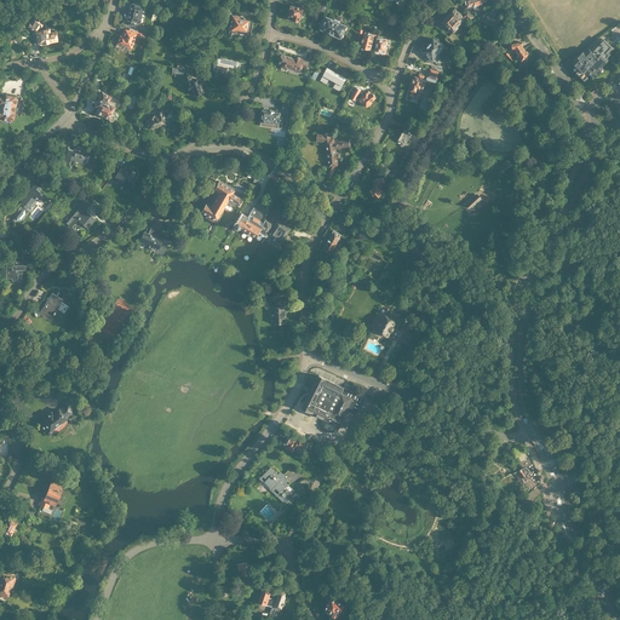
[(468,11),(475,10),(471,0),(464,0),(460,4),(468,11)]
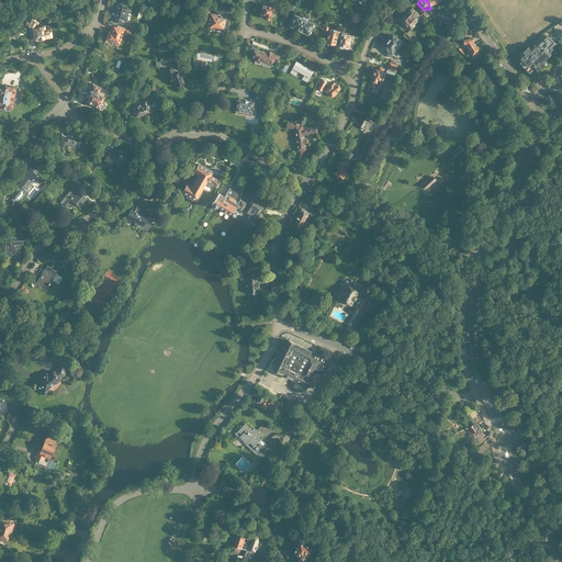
[(191,12),(199,13),(200,3),(193,1),(192,4),(191,8),(190,7),(189,10),(191,11),(191,12)]
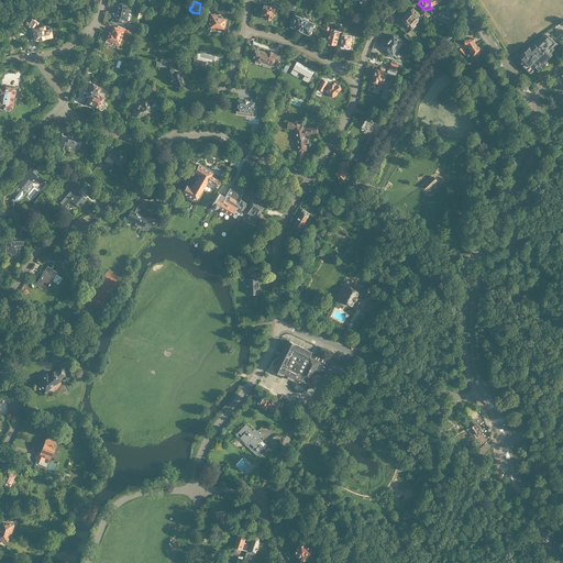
[(118,20),(117,23),(124,24),(125,21),(127,22),(131,6),(119,3),(116,19),(118,20)]
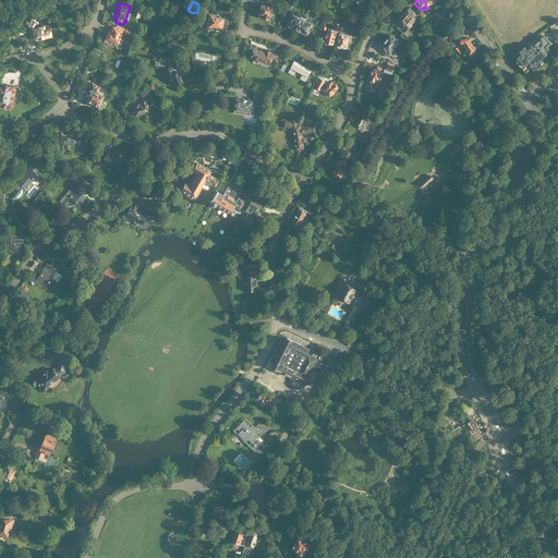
[(263,4),(262,9),(259,17),(269,20),(271,12),(275,13),(276,8),(263,4)]
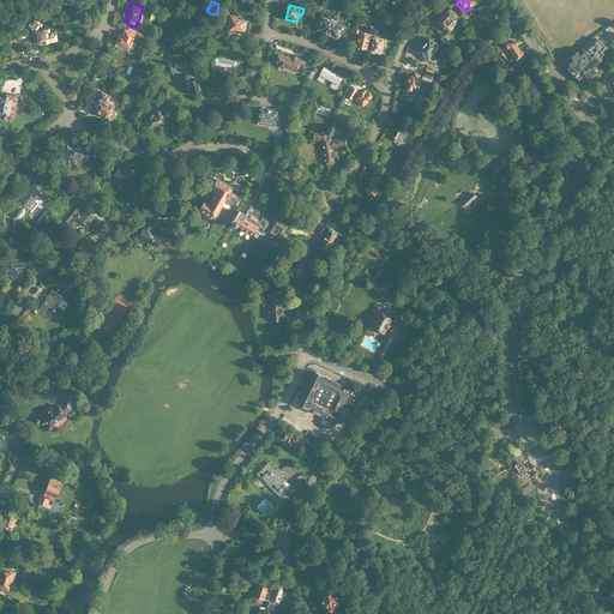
[(449,18),(456,25),(458,22),(459,23),(464,19),(465,20),(469,17),(463,12),(458,17),(451,10),(446,14),(449,18)]
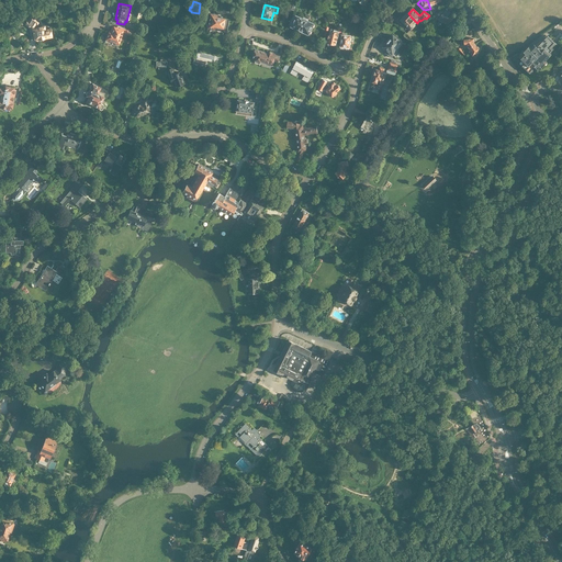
[(444,22),(447,25),(454,18),(450,13),(450,12),(447,9),(440,17),(437,13),(433,19),(430,17),(428,18),(430,20),(428,22),(433,25),(438,20),(442,24),(444,22)]
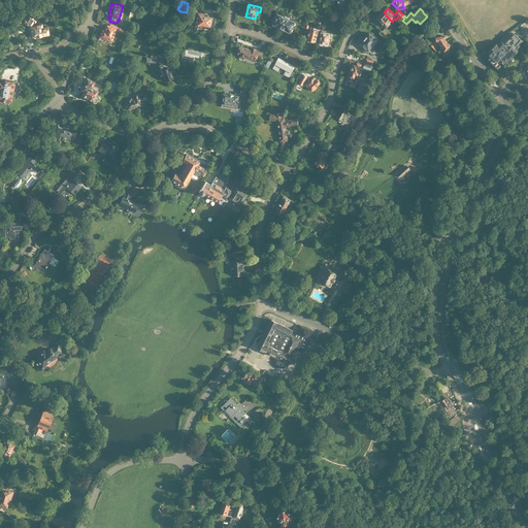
[(210,29),(213,30),(216,18),(205,15),(205,13),(198,12),(196,27),(203,28),(203,26),(210,27),(210,29)]
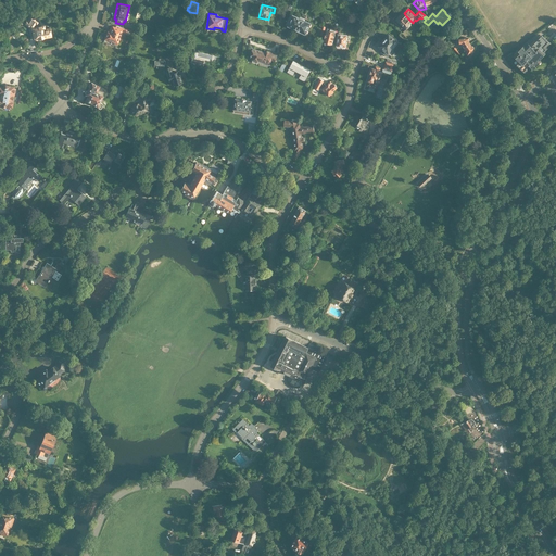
[(289,26),(298,30),(304,14),(302,13),(300,19),(293,15),(291,14),(286,24),(289,26)]
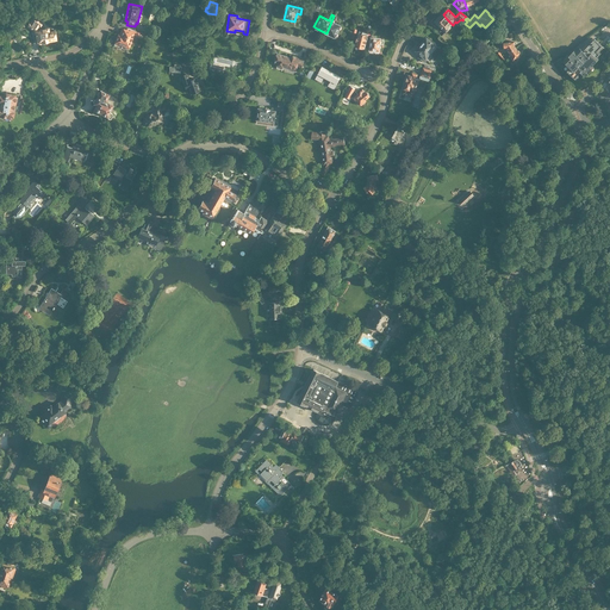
[(446,18),(443,14),(440,17),(435,22),(447,32),(452,27),(452,26),(453,25),(446,18)]
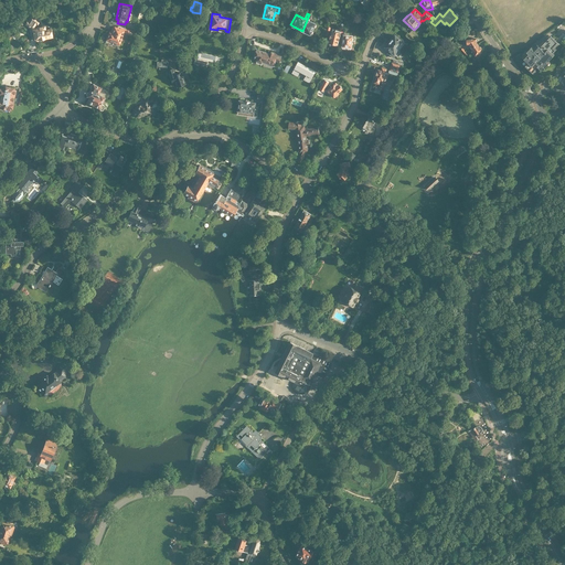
[(309,14),(302,31),(311,34),(317,23),(310,20),(312,16),(309,14)]
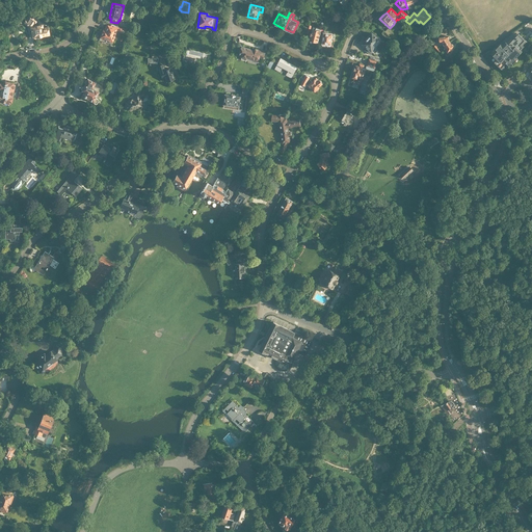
[(29,16),(25,23),(30,26),(29,27),(31,28),(32,36),(34,37),(49,35),(49,34),(50,33),(49,32),(49,31),(48,30),(48,27),(43,28),(43,24),(35,25),(33,24),(35,22),(34,22),(35,20),(29,16)]
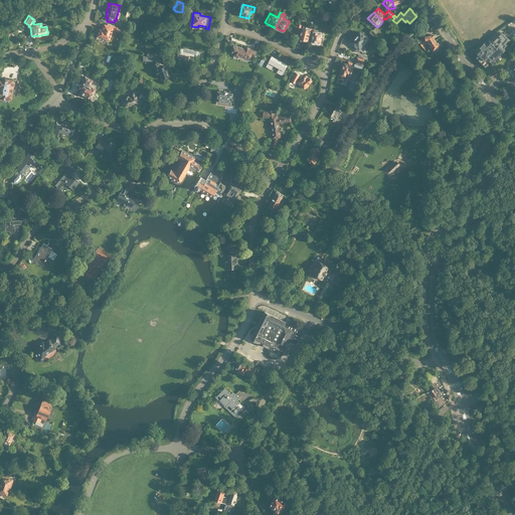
[(118,27),(110,25),(110,26),(104,24),(102,30),(100,29),(98,36),(110,40),(114,29),(117,30),(118,27)]
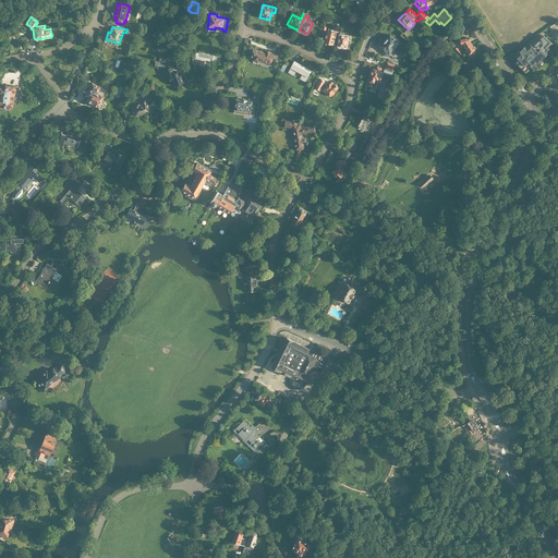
[(329,28),(325,43),(326,44),(328,45),(328,44),(329,44),(334,45),(337,33),(337,31),(329,28)]
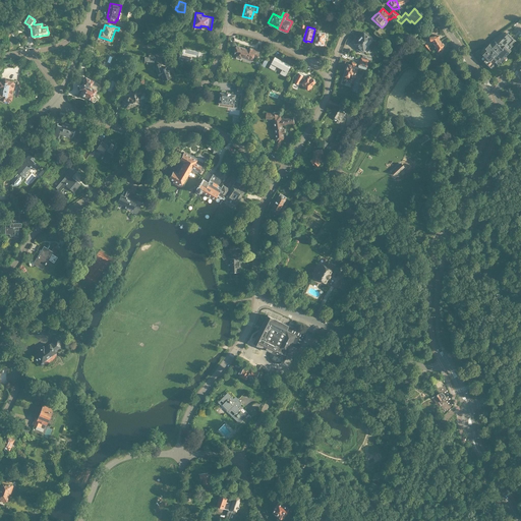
[(378,31),(387,39),(389,37),(380,29),(378,31)]
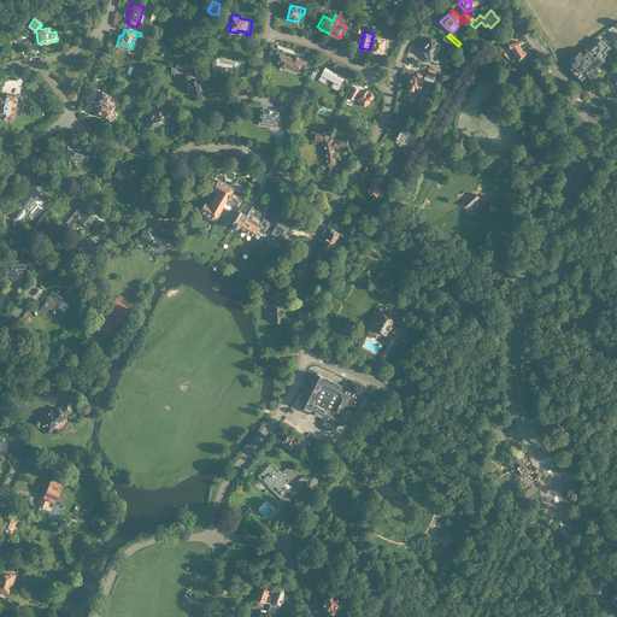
[(376,37),(375,51),(375,53),(378,53),(378,52),(385,52),(385,45),(388,45),(388,41),(386,40),(386,39),(376,37)]
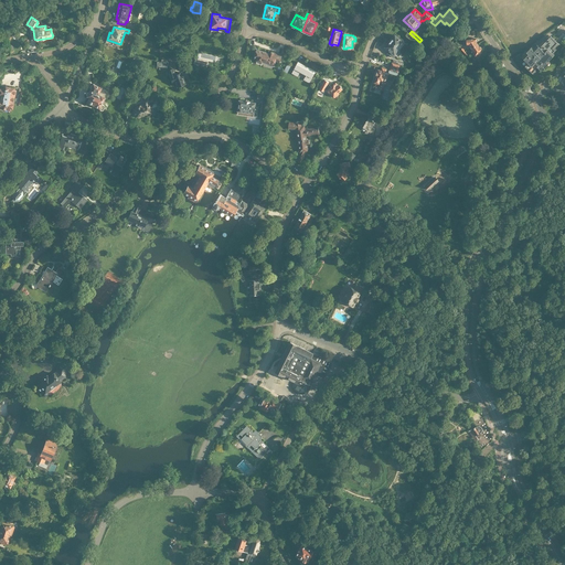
[(391,41),(400,49),(401,46),(403,48),(404,48),(405,45),(405,44),(404,43),(405,42),(395,35),(392,39),(393,39),(391,41)]
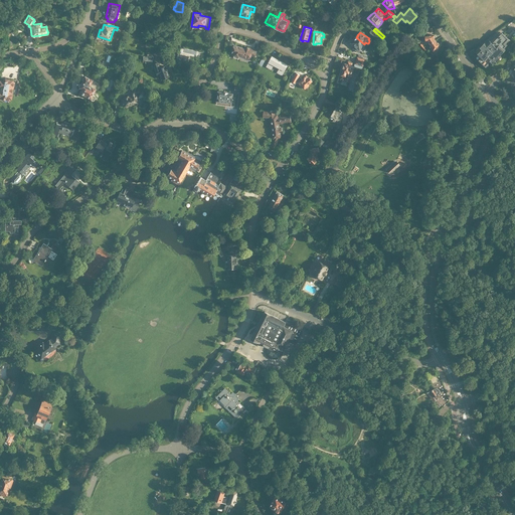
[(510,40),(506,37),(502,32),(493,41),(494,42),(492,43),(490,41),(487,44),(485,42),(477,52),(480,55),(477,58),(487,67),(489,66),(490,66),(494,62),(495,63),(501,56),(500,55),(505,49),(504,48),(508,43),(507,43),(510,40)]
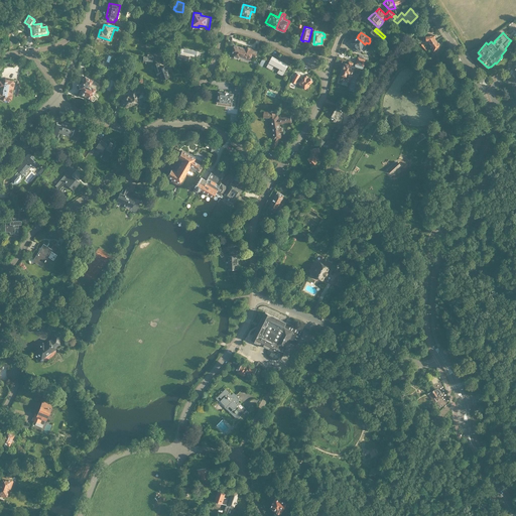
[(428,40),(430,44),(436,40),(435,39),(435,35),(426,35),(426,40),(428,40)]
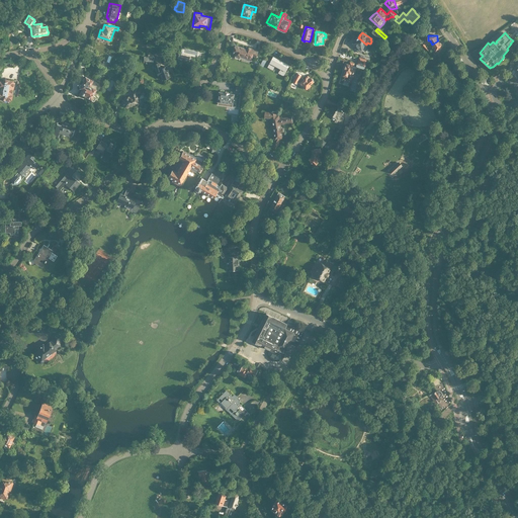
[(356,39),(353,44),(357,47),(356,49),(361,53),(363,51),(364,50),(366,49),(366,48),(367,46),(366,45),(358,37),(356,39)]
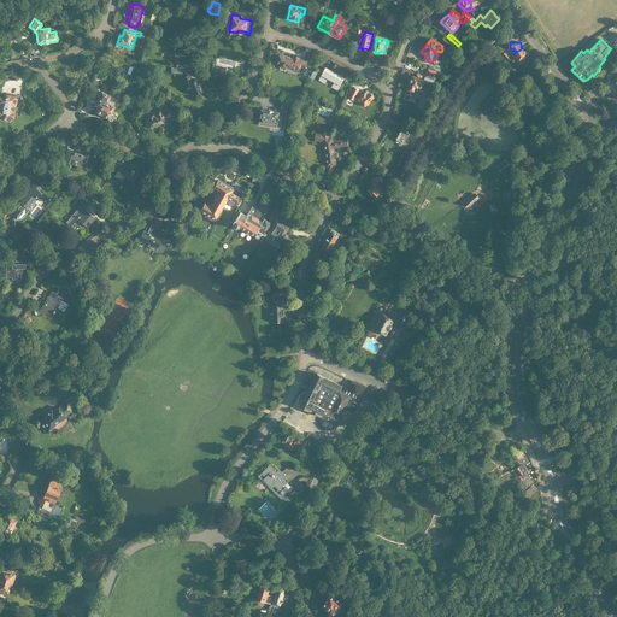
[(522,48),(515,53),(518,57),(517,59),(522,62),(527,52),(523,51),(522,48)]
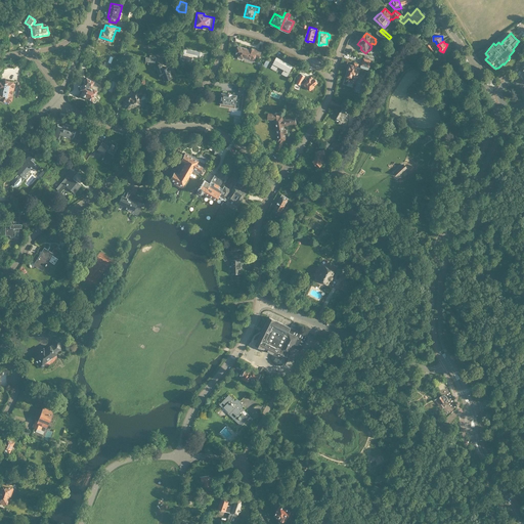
[(238,55),(237,56),(238,56),(237,58),(243,59),(244,58),(245,57),(250,58),(249,59),(255,61),(255,58),(256,58),(256,57),(259,58),(261,51),(256,49),(256,51),(254,50),(254,49),(253,48),(252,48),(251,48),(251,49),(251,50),(238,46),(236,54),(238,55)]
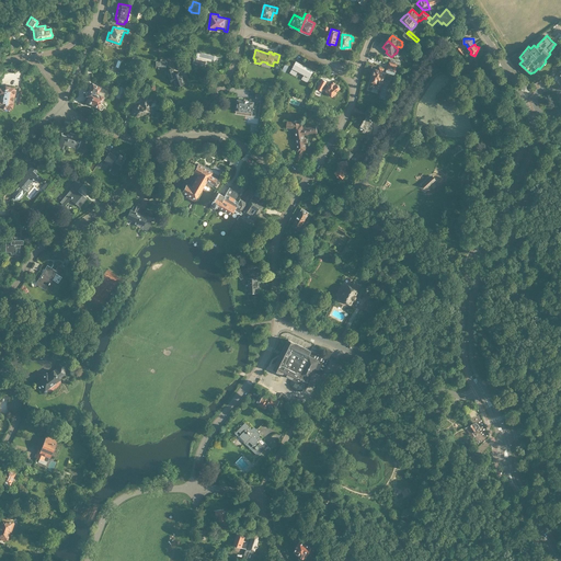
[(158,66),(158,69),(165,69),(165,66),(167,66),(167,59),(160,59),(160,61),(156,61),(156,66),(158,66)]
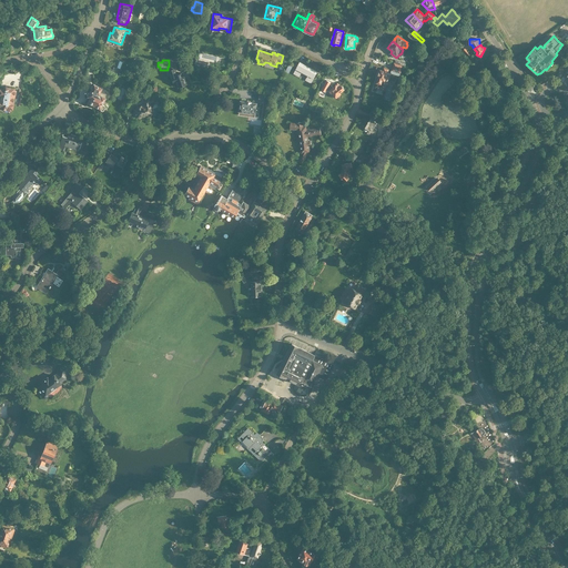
[(305,80),(311,83),(317,71),(301,62),(294,74),(300,77),(302,72),(307,75),(305,80)]
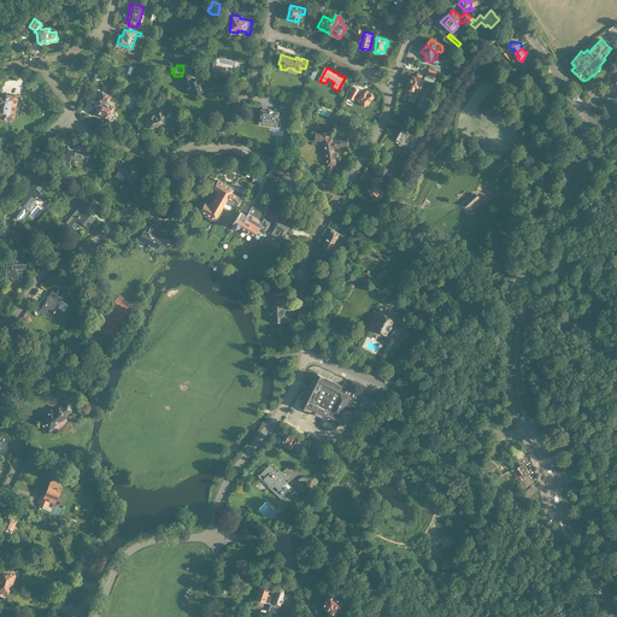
[(428,69),(425,77),(433,78),(434,74),(436,75),(438,71),(435,71),(428,69)]
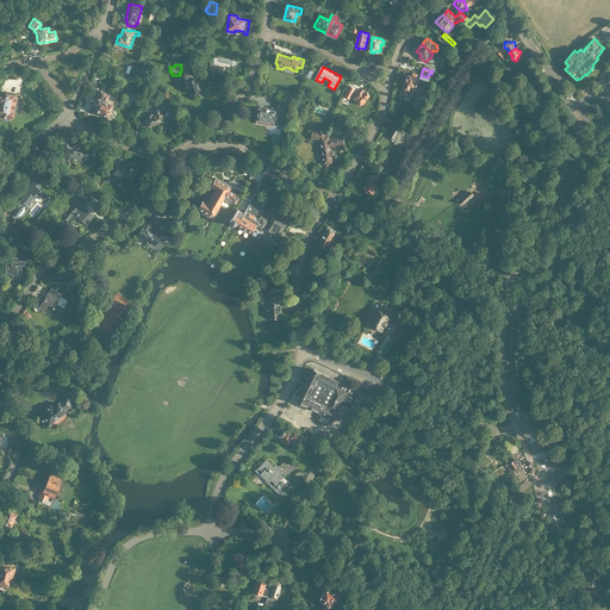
[(403,93),(415,97),(419,81),(416,80),(418,74),(412,73),(411,76),(409,75),(409,76),(408,76),(406,81),(406,82),(403,93)]
